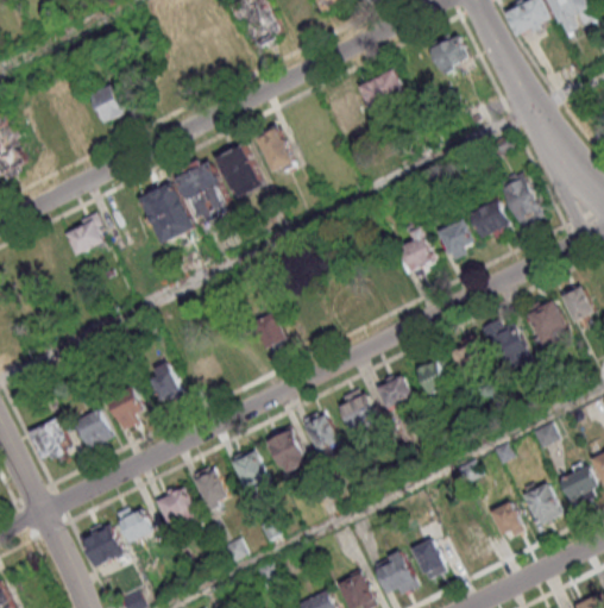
[(246,49),(281,33),(265,0),(232,0),(226,4),(246,49)]
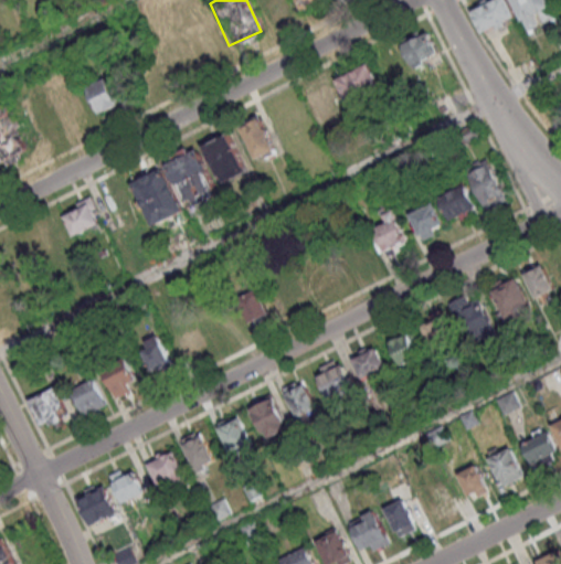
[(327,0),(293,0),(298,12),(327,0)]
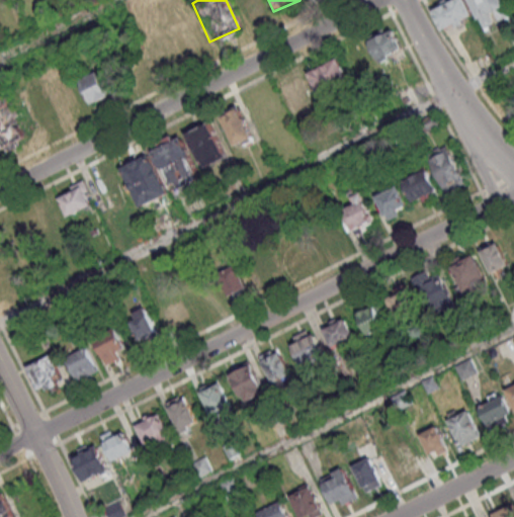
[(460,0),(440,0),(427,7),(438,31),(469,16),(460,0)]
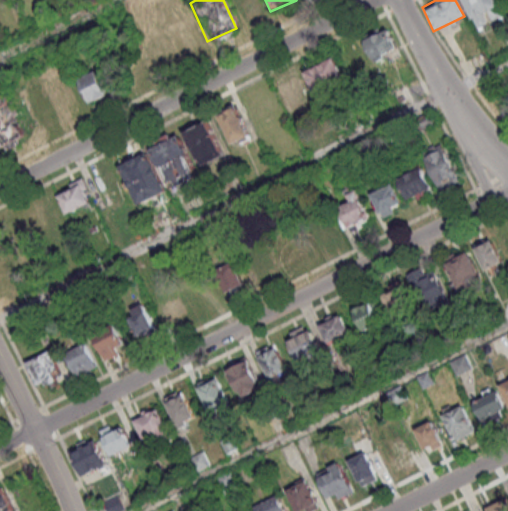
[(500,18),(492,0),(459,0),(472,30),(500,18)]
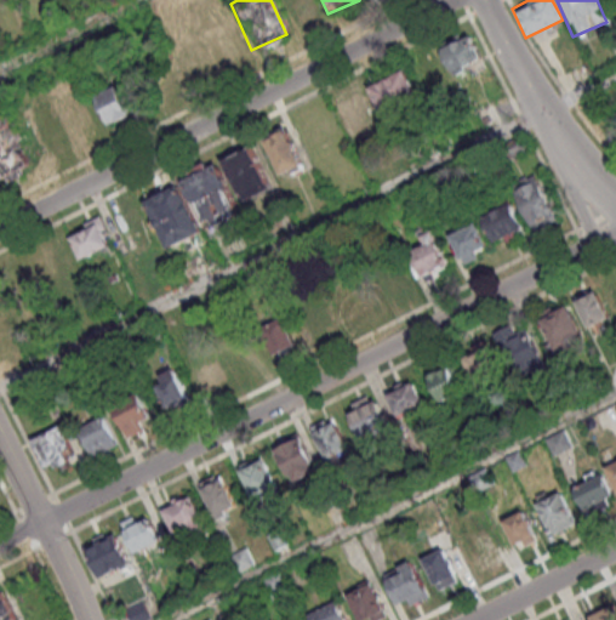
[(615,0),(605,0),(606,10),(615,7),(615,0)]
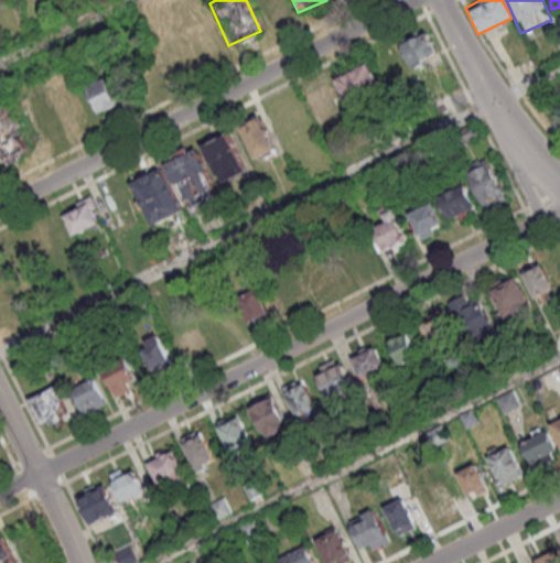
[(408,68),(435,57),(424,31),(398,42),(408,68)]
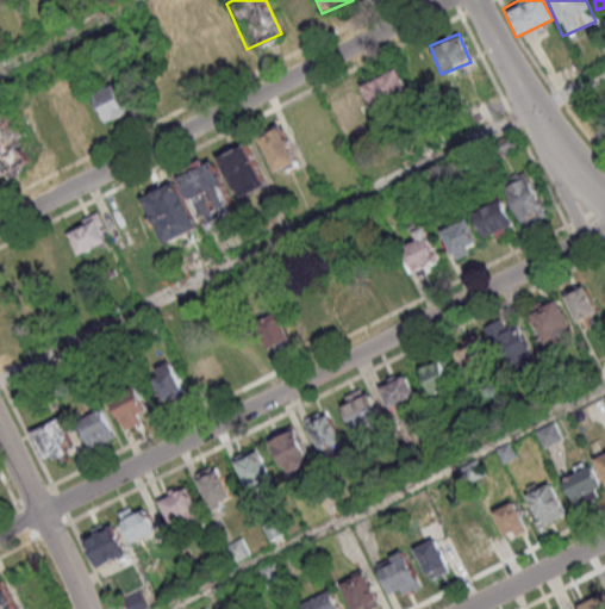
[(186,64),(199,64),(198,51),(185,53),(186,64)]
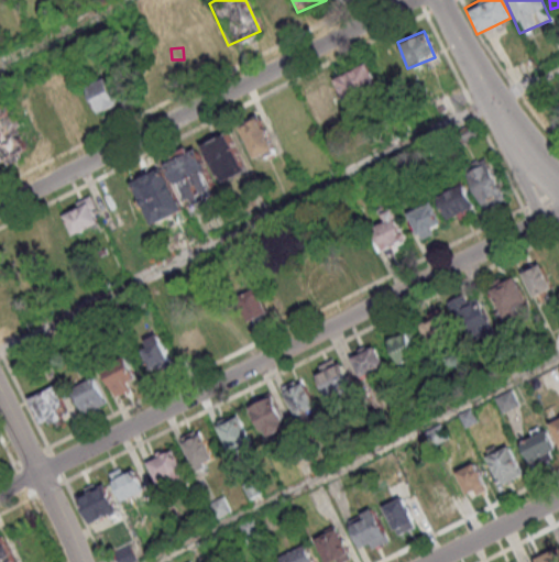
[(342,103),(377,86),(365,62),(330,79),(342,103)]
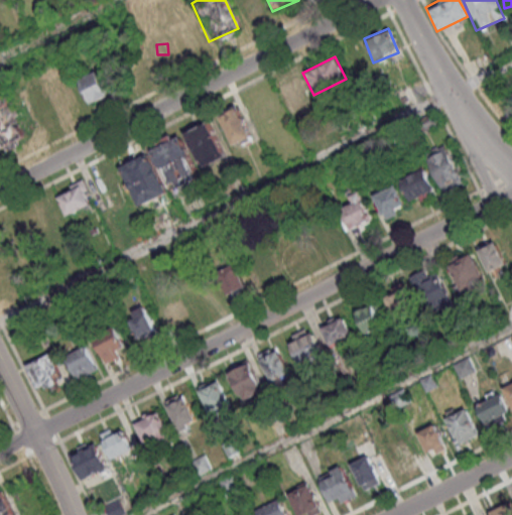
[(75,80),(88,106),(108,96),(95,70),(75,80)]
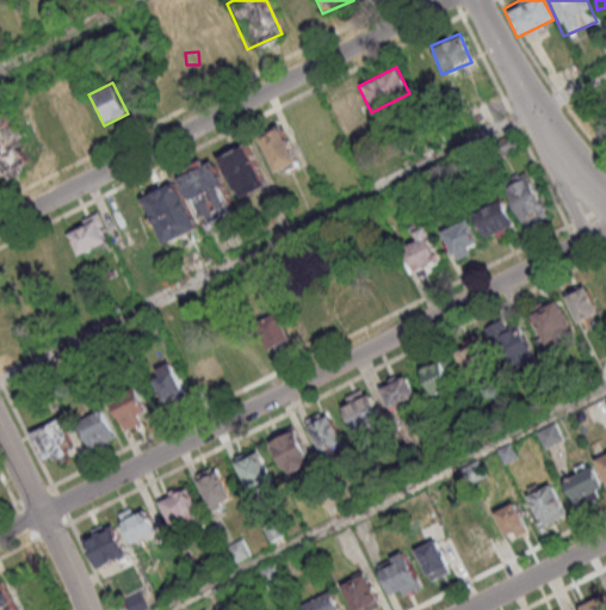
[(255,137),(273,177),(297,166),(278,125),(255,137)]
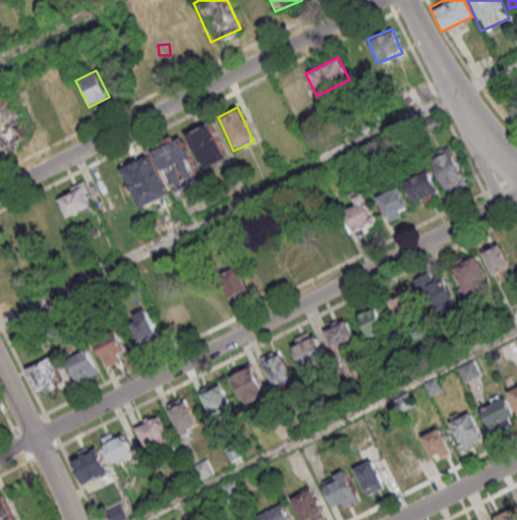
[(226,159),(209,123),(183,135),(200,170),(226,159)]
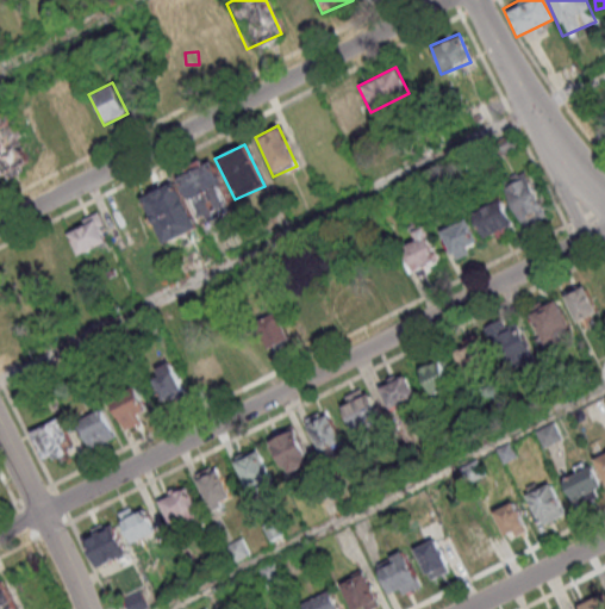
[(160,247),(198,230),(194,224),(231,209),(209,156),(172,173),(173,176),(136,192),(160,247)]
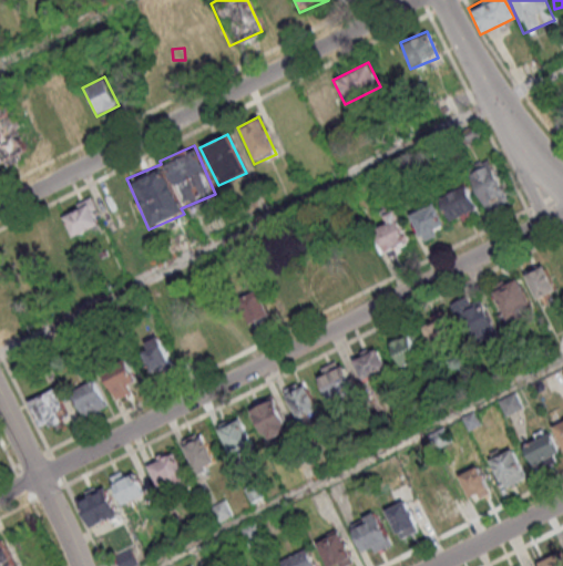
[(485,212),(507,202),(484,158),(464,170),(485,212)]
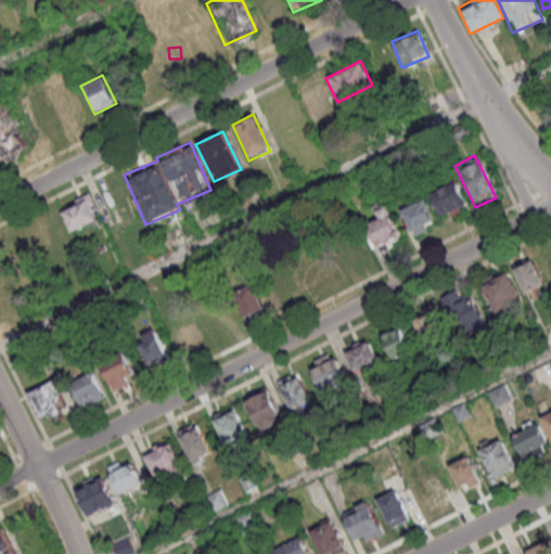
[(428,194),(441,220),(466,208),(453,182),(428,194)]
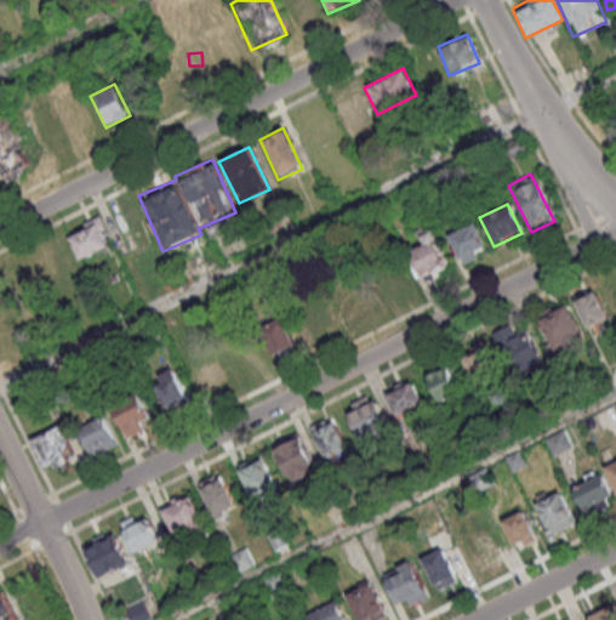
[(108,249),(100,220),(66,229),(74,259),(108,249)]
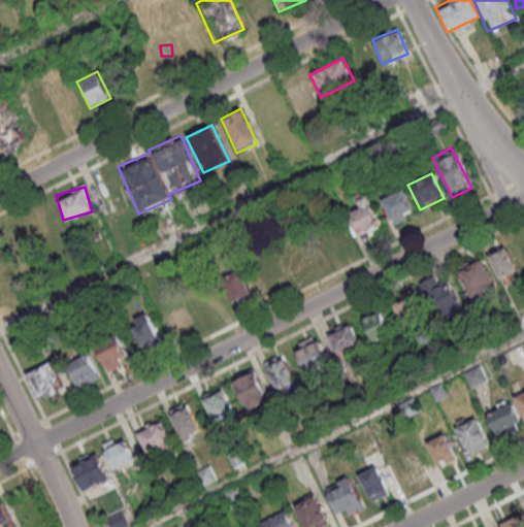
[(352,192),(359,208),(347,215),(356,237),(380,228),(362,188),(352,192)]
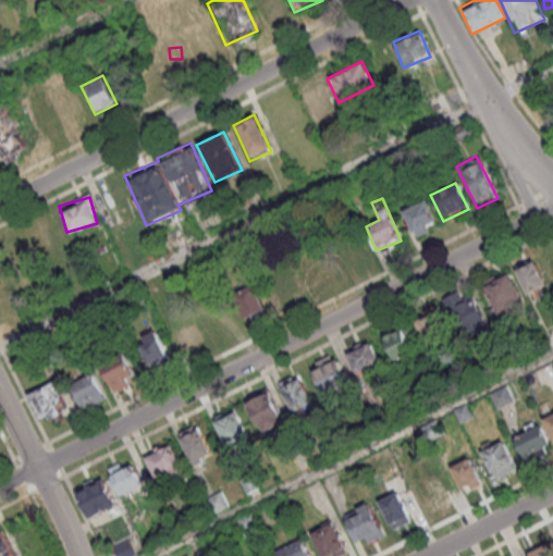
[(437,226),(426,200),(400,211),(412,237),(437,226)]
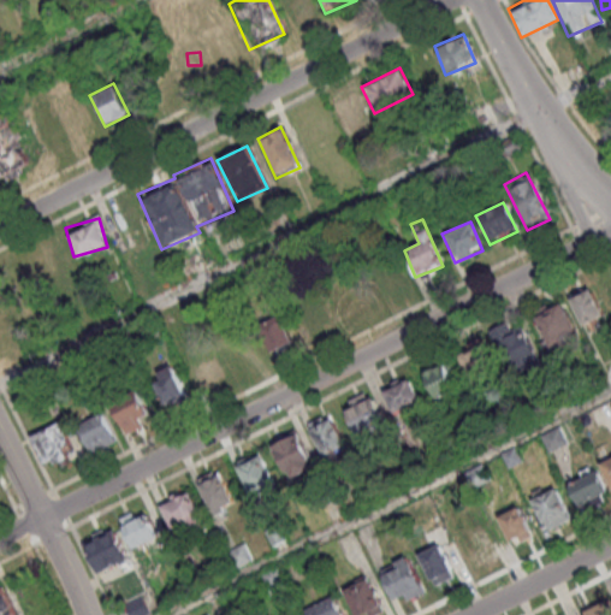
[(567,300),(579,327),(601,317),(588,290),(567,300)]
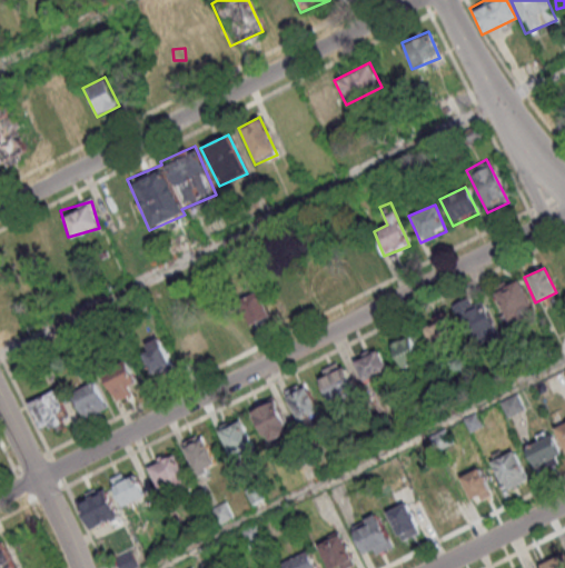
[(505,324),(532,311),(518,281),(492,294),(505,324)]
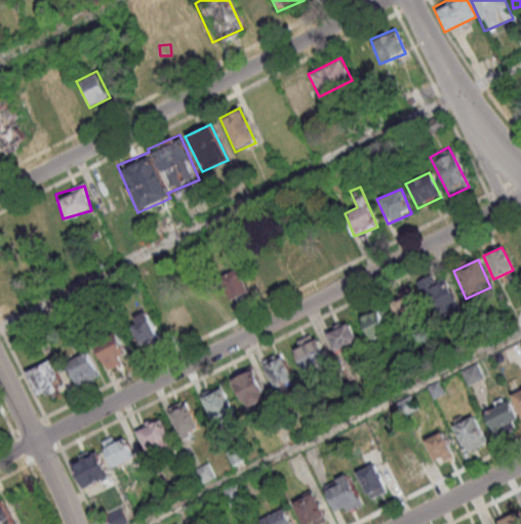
[(230,303),(248,294),(237,268),(218,276),(230,303)]
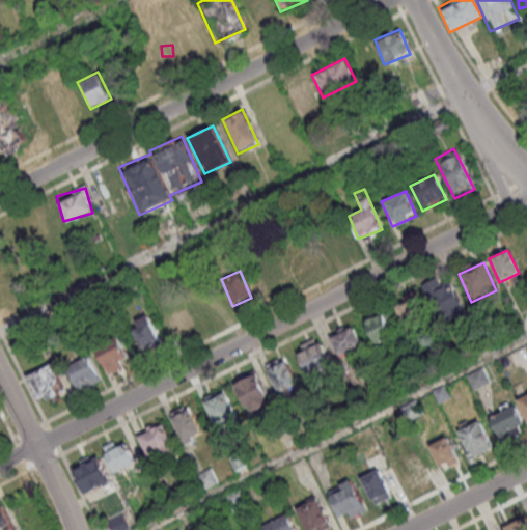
[(445,276),(422,285),(441,327),(463,317),(445,276)]
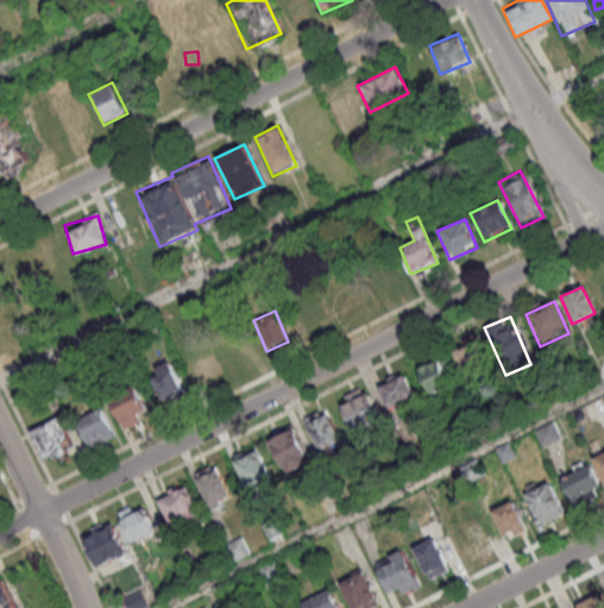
[(464,381),(490,368),(476,338),(450,351),(464,381)]
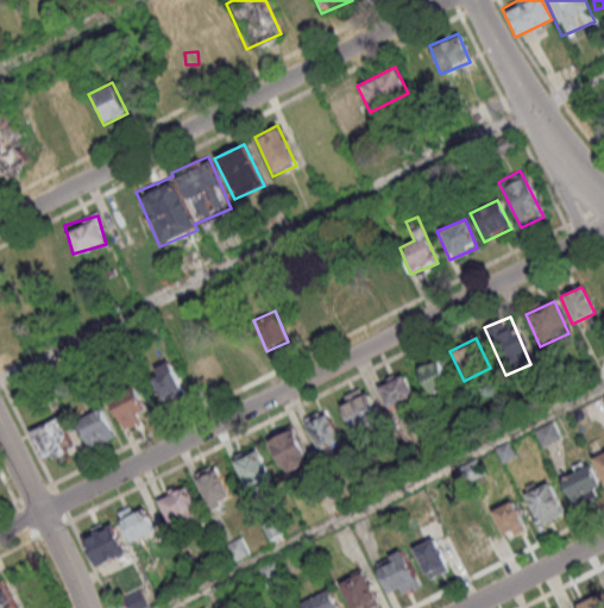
[(194,387),(220,375),(211,355),(184,368),(194,387)]
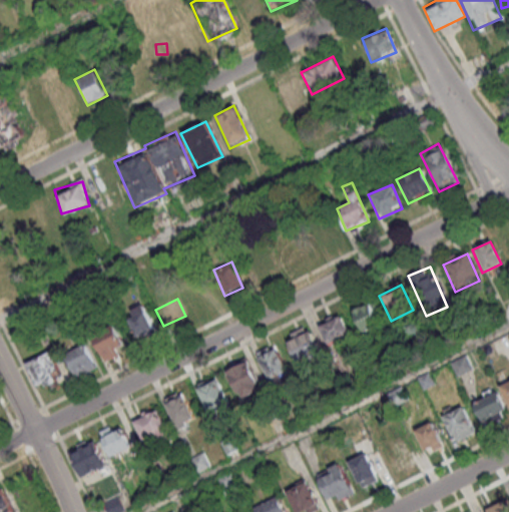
[(349,311),(359,332),(379,323),(370,302),(349,311)]
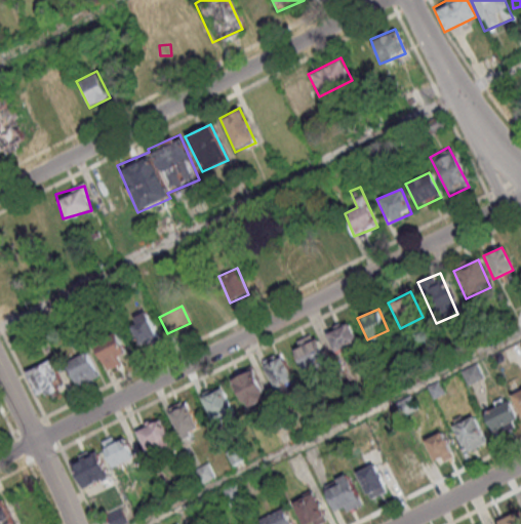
[(125,321),(137,347),(156,337),(144,312),(125,321)]
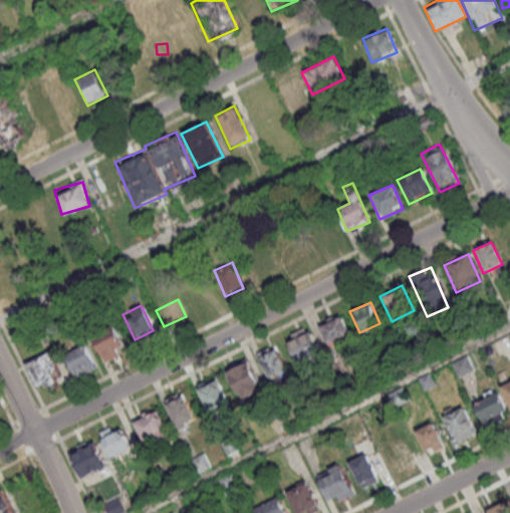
[(317,326),(326,345),(347,335),(338,316),(317,326)]
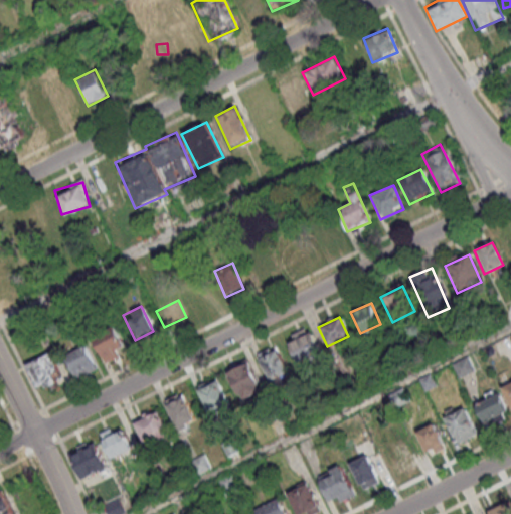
[(295,364),(319,356),(309,327),(285,336),(295,364)]
